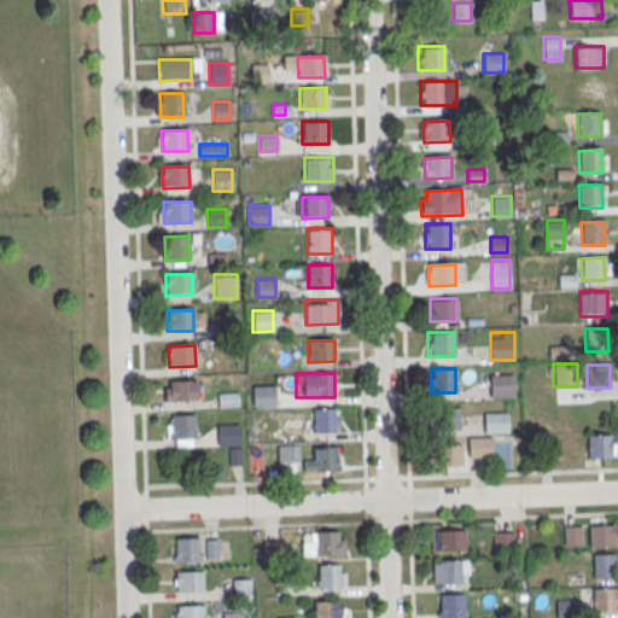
[(489,397),(513,397),(513,373),(489,373),(489,397)]
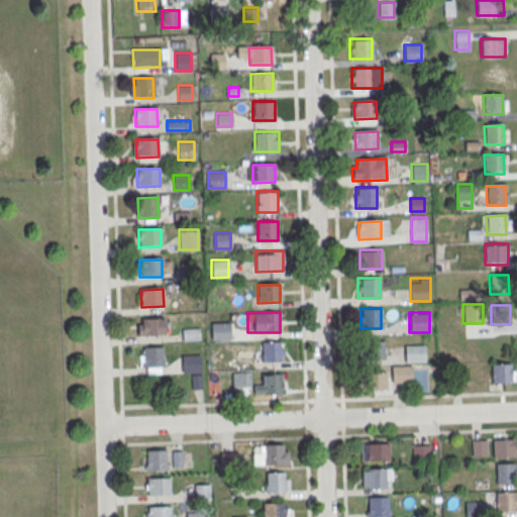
[(140,319),(164,319),(164,336),(141,336),(140,319)]
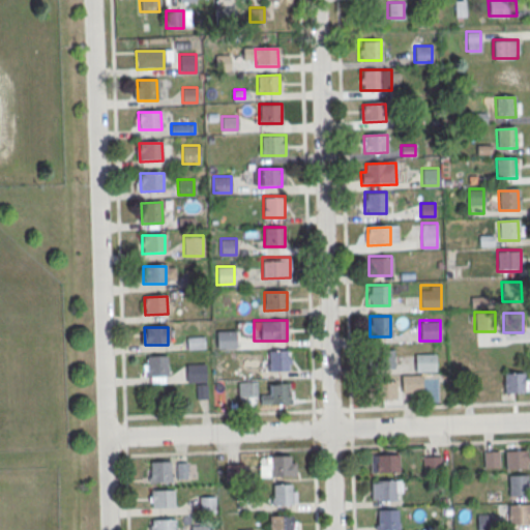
[(234,330),(216,330),(216,348),(234,348),(234,330)]
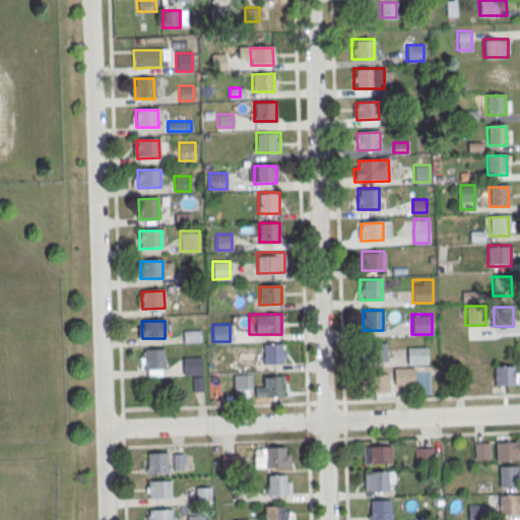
[(283,342),(262,342),(262,364),(283,364),(283,342)]
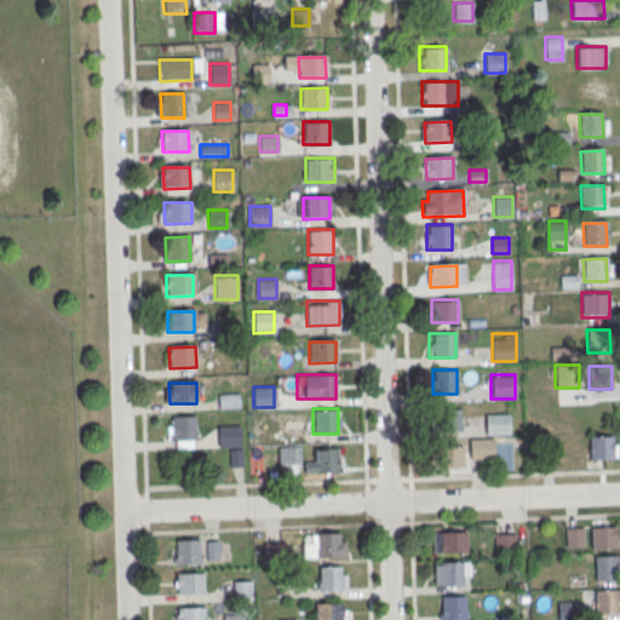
[(432,412),(459,412),(460,432),(434,432),(432,412)]
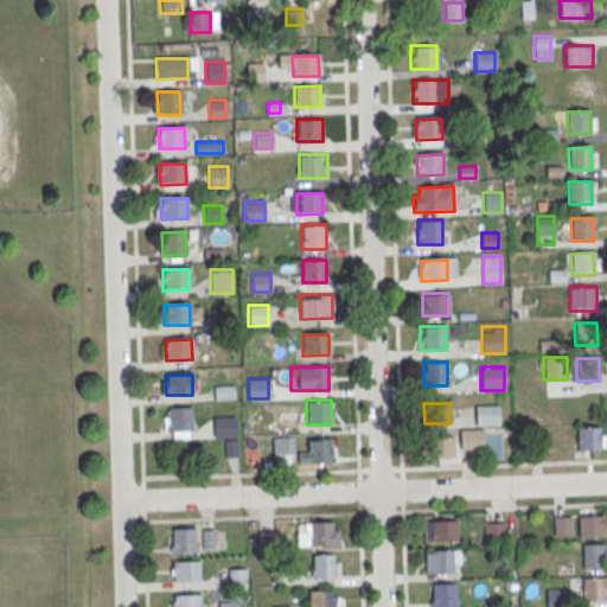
[(498,425),(498,406),(474,406),(475,425),(498,425)]
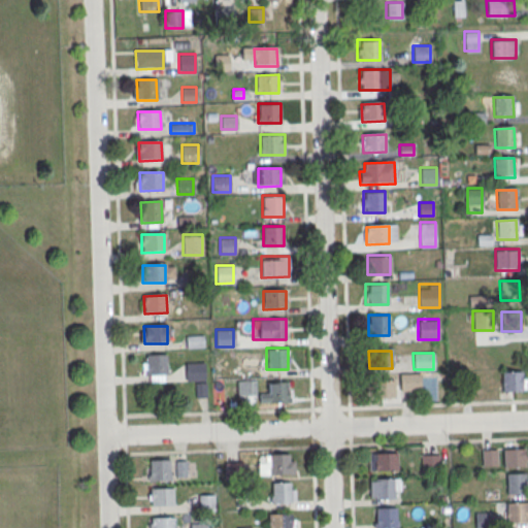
[(145,356),(166,355),(166,375),(146,376),(145,356)]
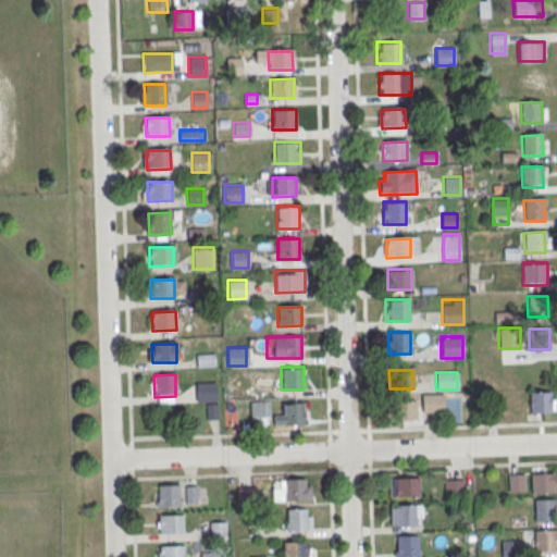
[(208,418),(215,418),(215,382),(196,382),(196,401),(208,401),(208,418)]
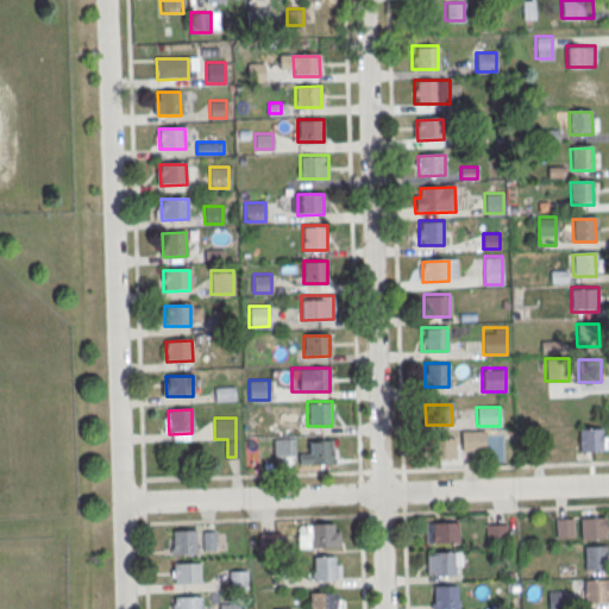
[(578,427),(578,451),(604,451),(604,427),(578,427)]
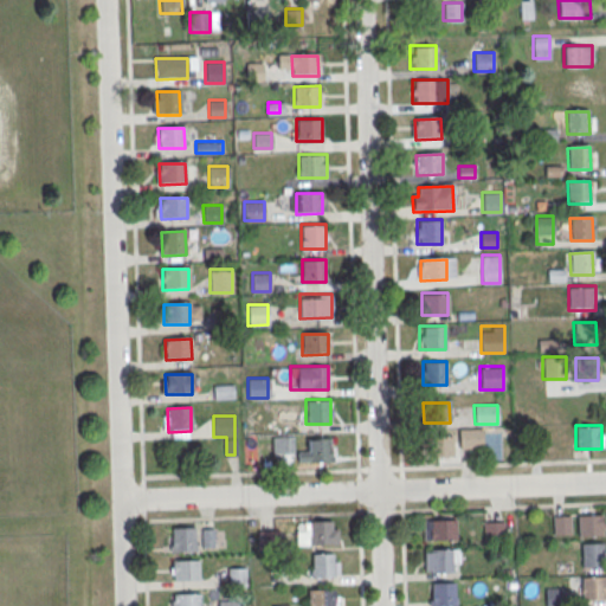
[(482,429),(458,429),(458,446),(482,446),(482,429)]
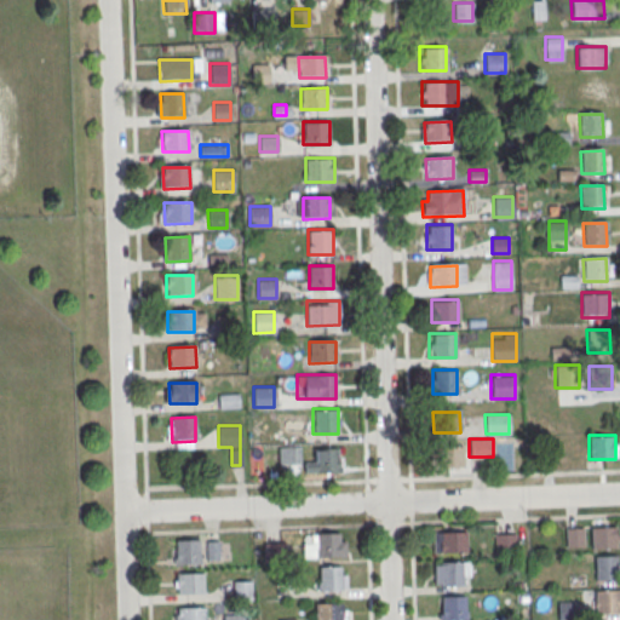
[(299,461),(299,446),(279,446),(279,461),(299,461)]
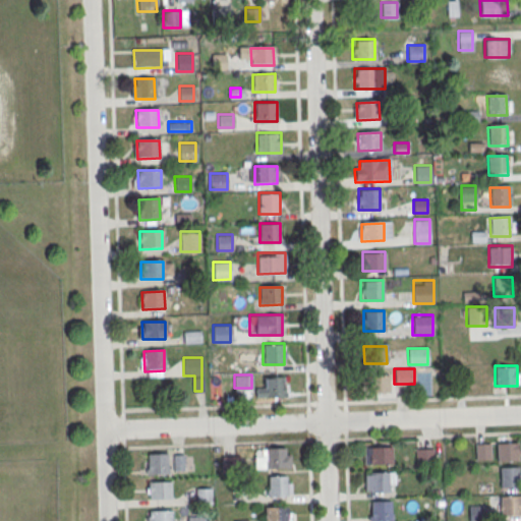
[(266,375),(266,388),(255,388),(255,397),(285,397),(285,375),(266,375)]
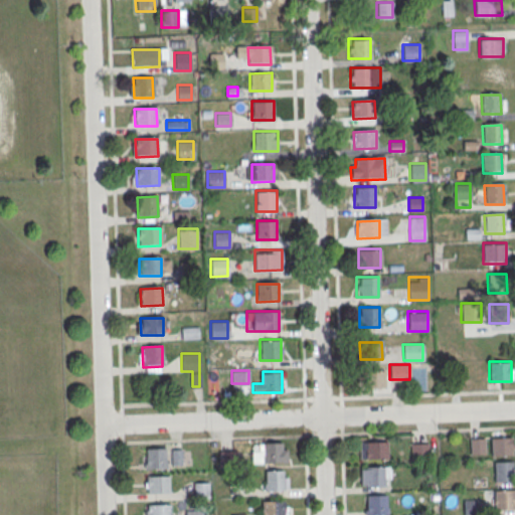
[(355,373),(384,372),(384,389),(356,390),(355,373)]
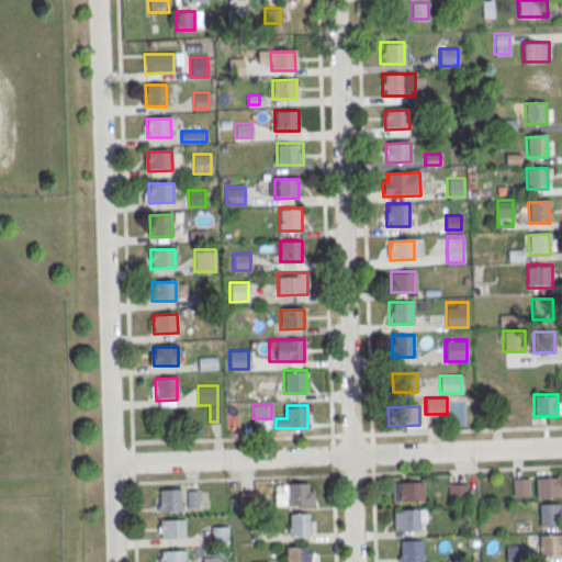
[(558,496),(558,476),(536,476),(536,496),(558,496)]
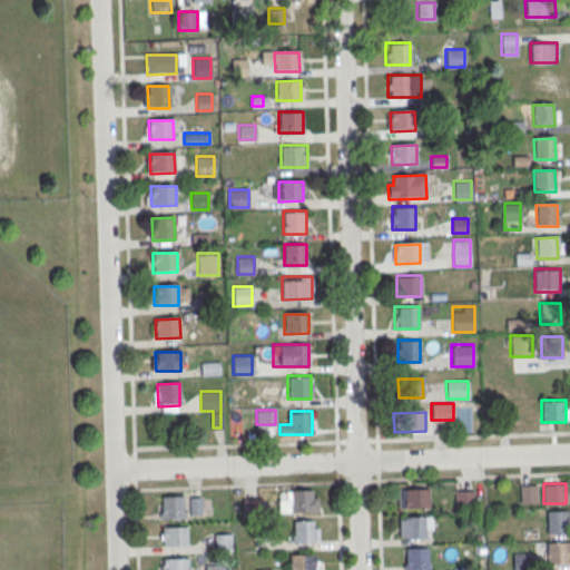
[(519,488),(536,487),(537,504),(520,505),(519,488)]
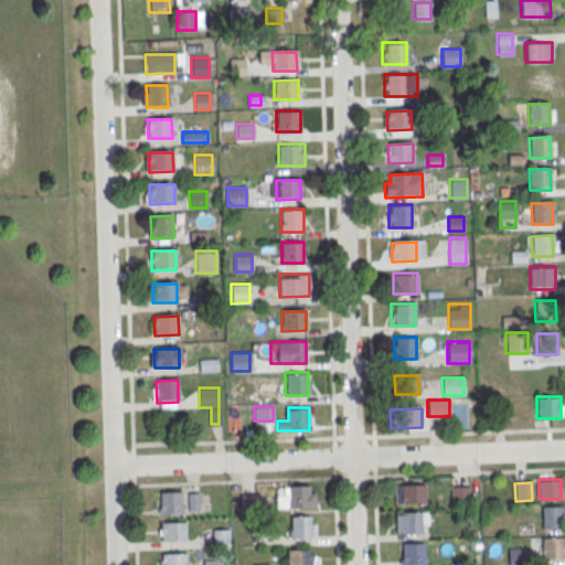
[(425,483),(394,483),(394,503),(425,503),(425,483)]
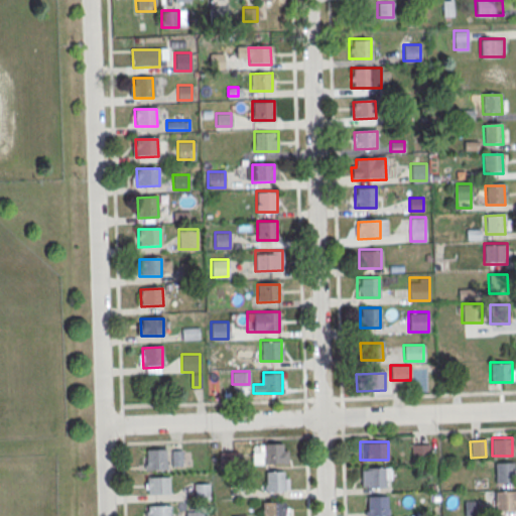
[(264,445),(282,445),(282,464),(264,465),(264,445)]
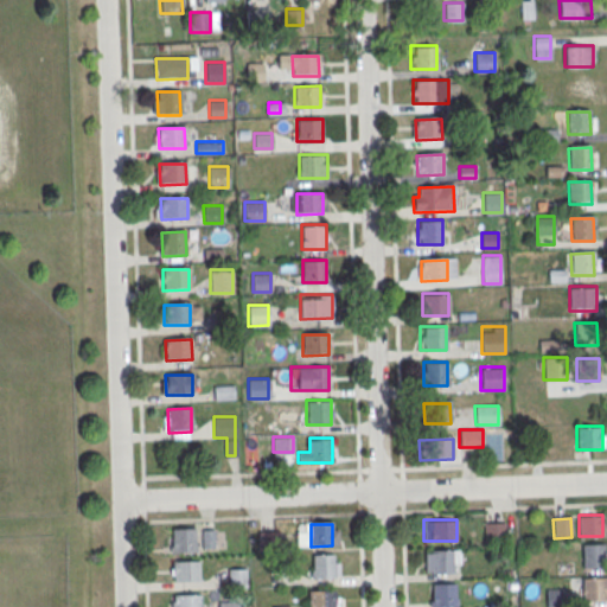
[(485,525),(504,524),(505,543),(485,544),(485,525)]
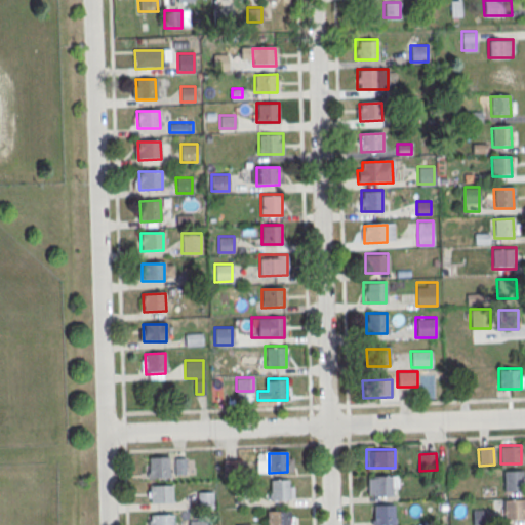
[(168,456),(148,456),(148,477),(168,477),(168,456)]
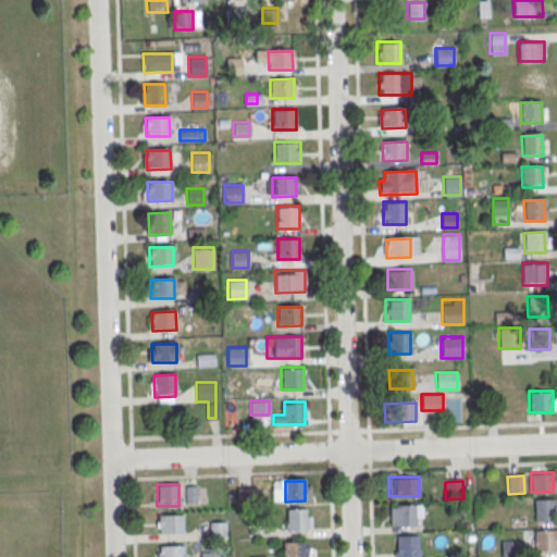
[(534,500),(554,500),(554,523),(534,523),(534,500)]
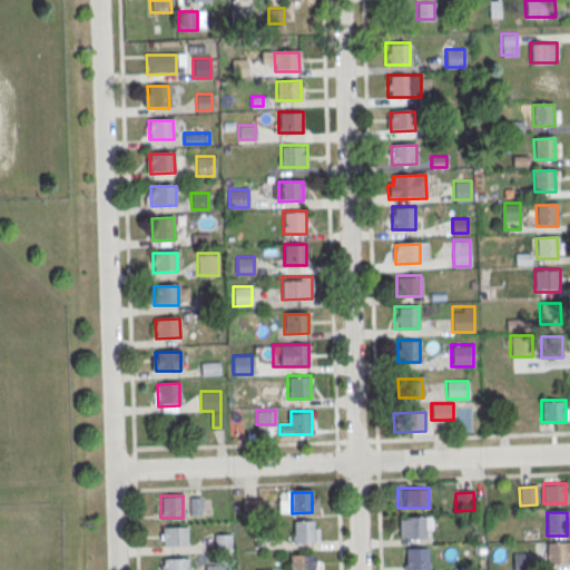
[(404,519),(424,519),(425,539),(405,540),(404,519)]
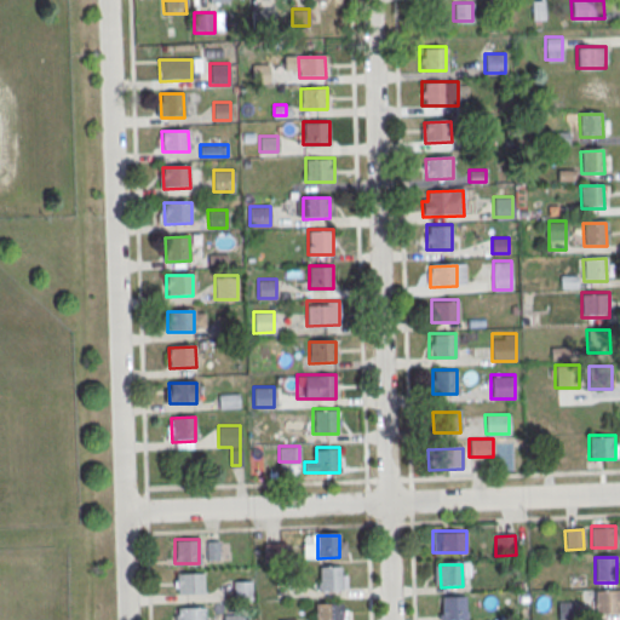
[(319,568),(340,568),(342,590),(320,590),(319,568)]
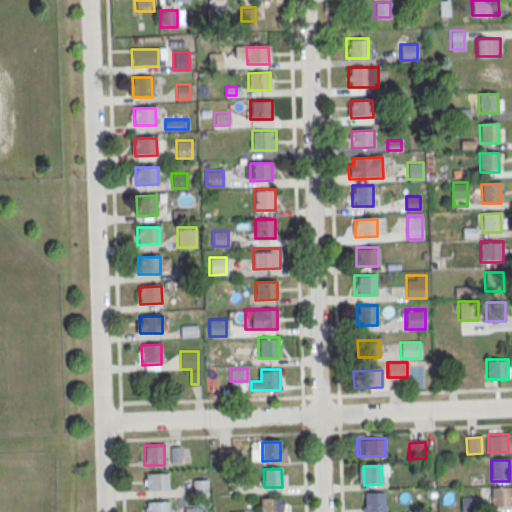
[(167,474),(168,490),(146,491),(146,475),(167,474)]
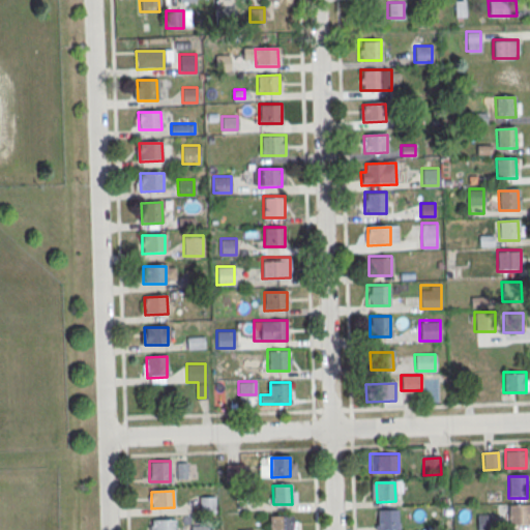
[(214,498),(214,513),(199,514),(198,498),(214,498)]
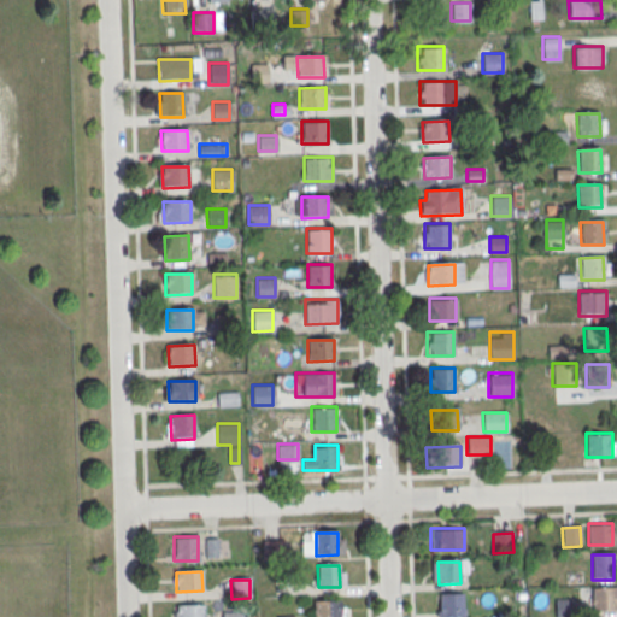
[(592,589),(616,588),(616,612),(593,612),(592,589)]
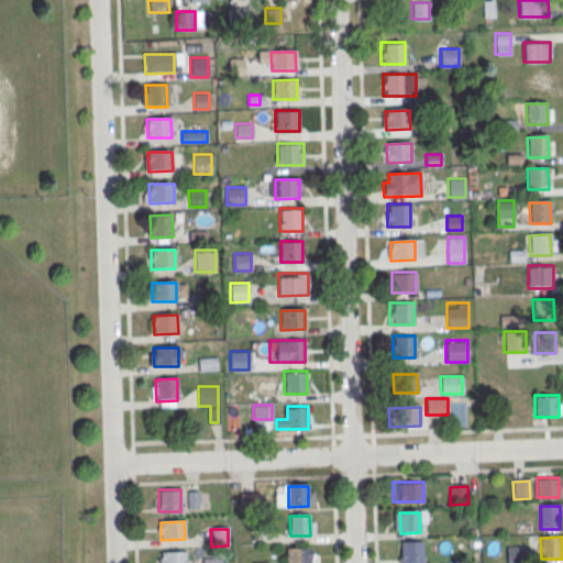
[(403,562),(401,543),(421,542),(422,562),(403,562)]
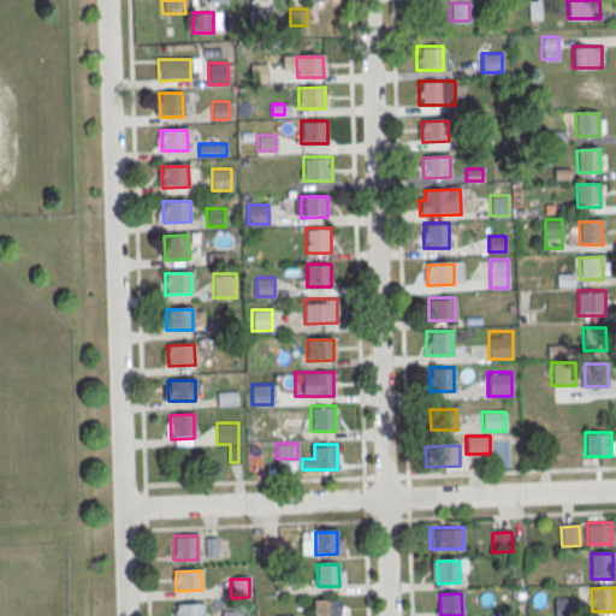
[(339,600),(339,615),(313,615),(313,602),(339,600)]
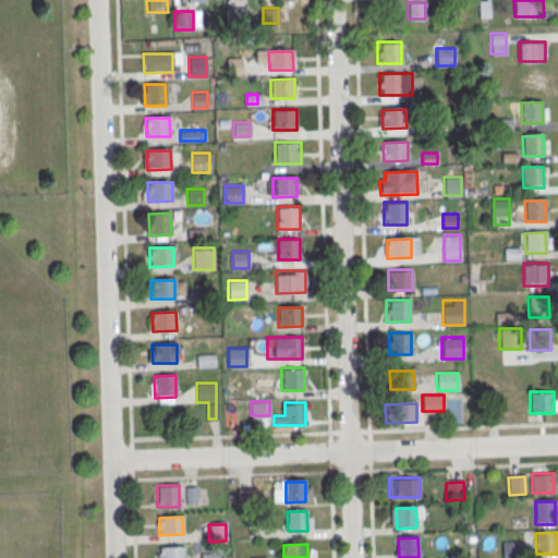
[(501,557),(501,544),(517,544),(517,557),(501,557)]
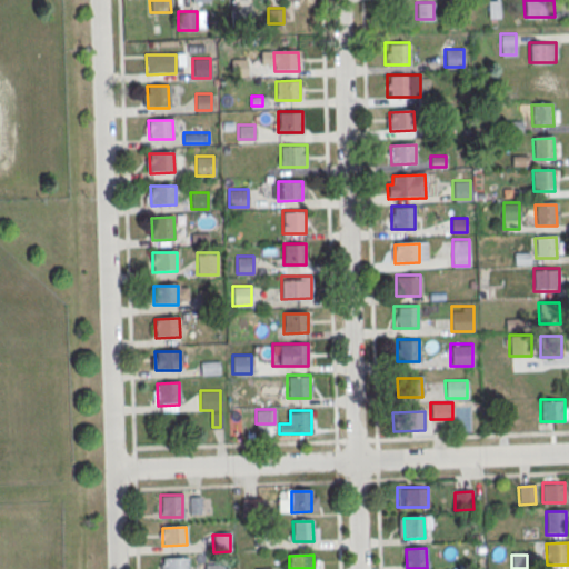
[(187,559),(187,568),(162,568),(162,559),(187,559)]
